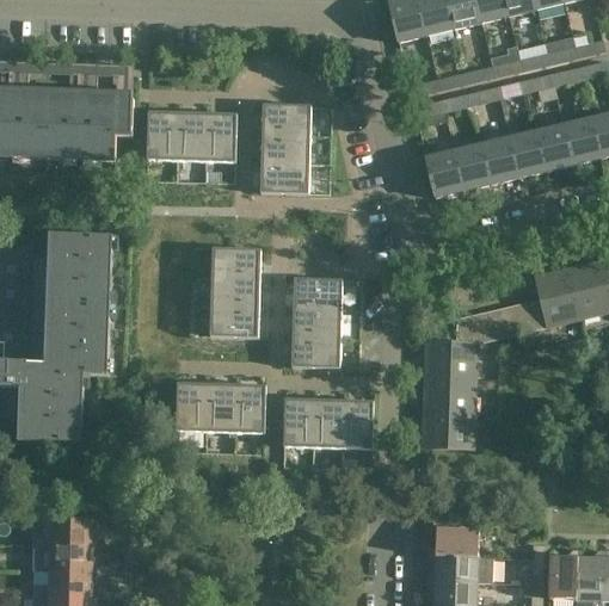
[(426,35),(418,0),(397,0),(387,2),(397,42),(426,35)]
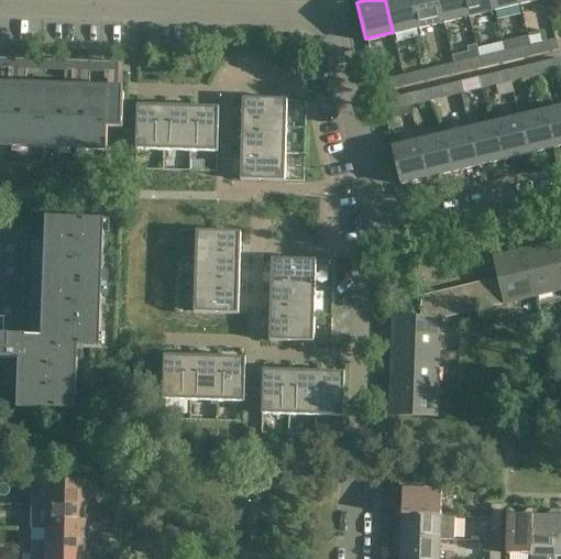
[(385,0),(393,32),(418,26),(411,0),(385,0)]
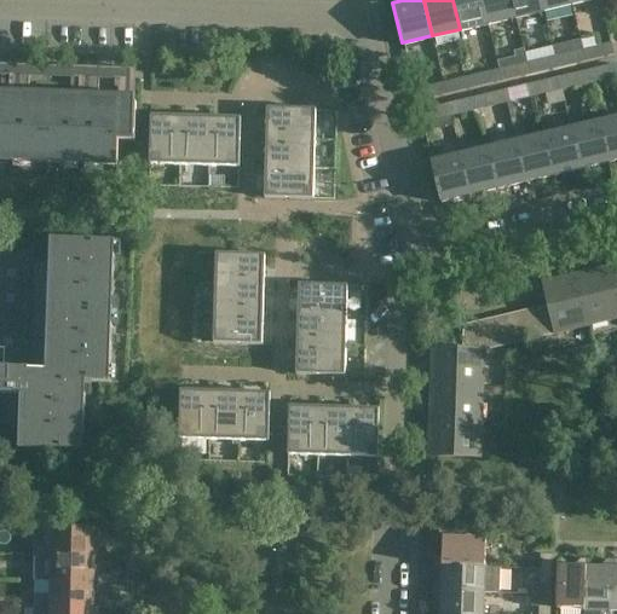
[(488,22),(482,0),(453,0),(460,29),(488,22)]
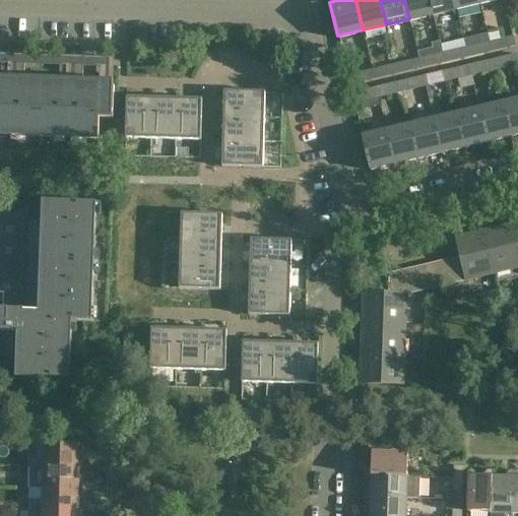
[(433,13),(430,0),(404,0),(409,18),(433,13)]
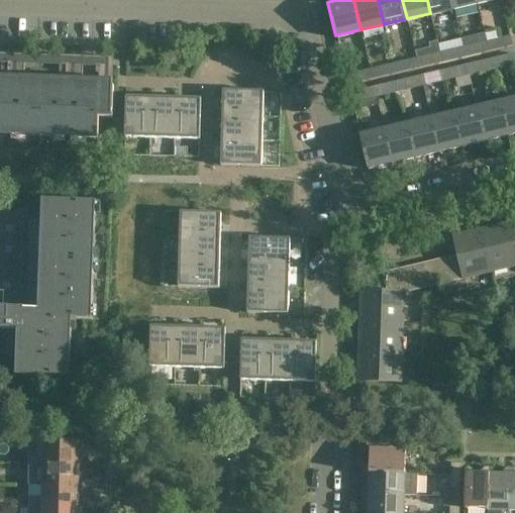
[(453,7),(450,0),(427,0),(430,13),(453,7)]
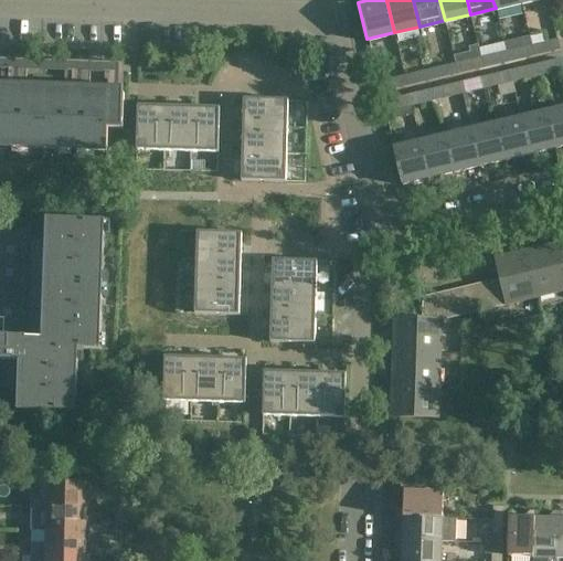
[(531,42),(533,53),(555,48),(553,38),(531,42)]
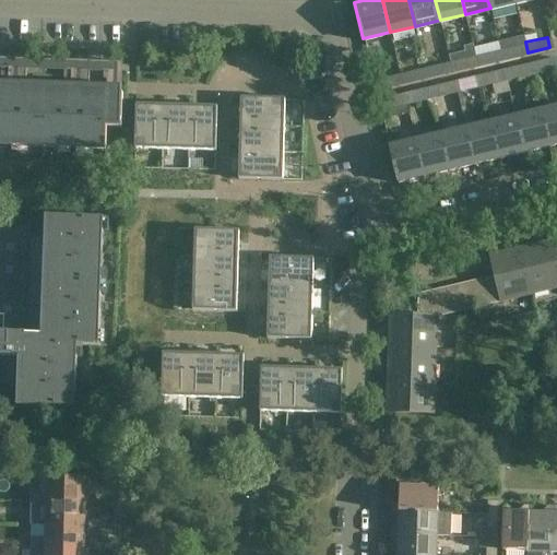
[(478,65),(475,54),(472,40),(463,43),(464,48),(448,52),(450,60),(452,71),(478,65)]
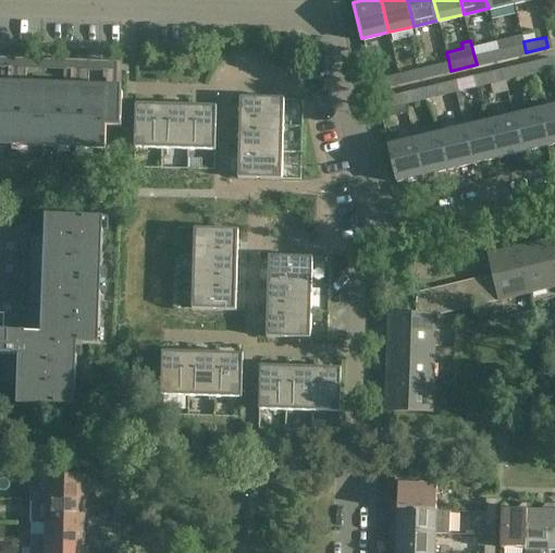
[(523,41),(498,48),(501,59),(526,52),(523,41)]
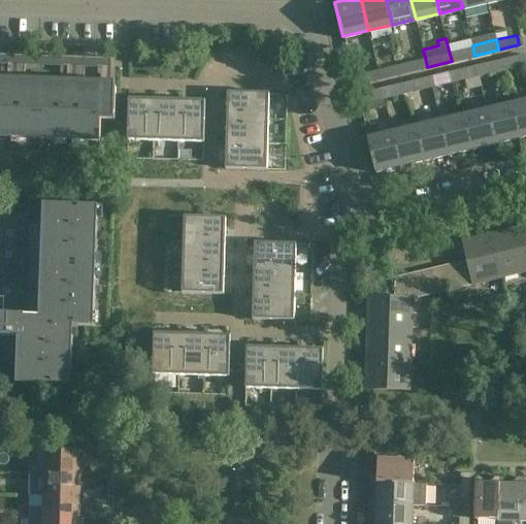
[(474,56),(472,45),(449,51),(452,61),(474,56)]
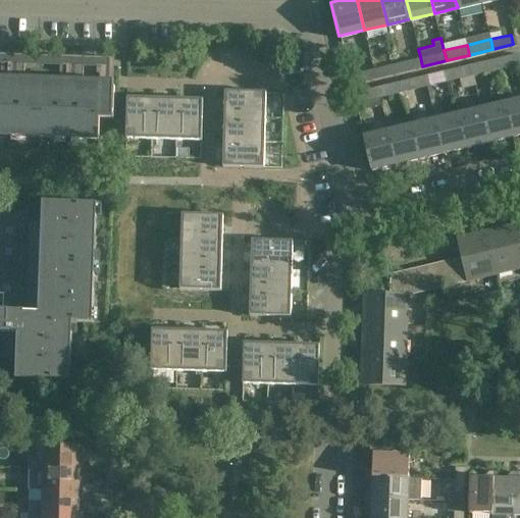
[(23,53),(0,52),(0,74),(22,75),(23,53)]
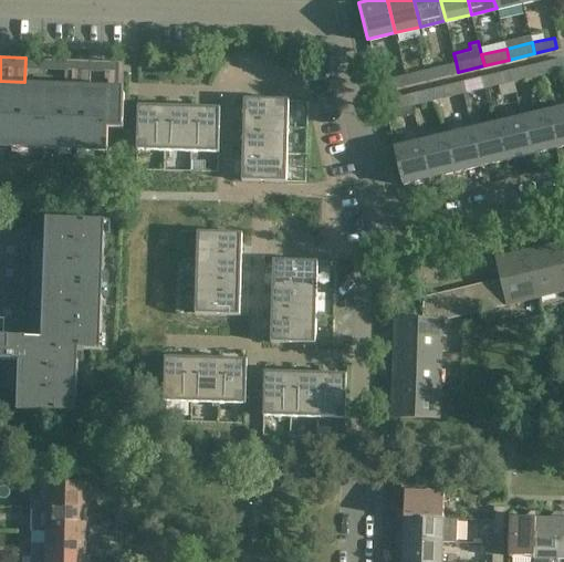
[(536,62),(539,73),(562,68),(559,56),(536,62)]
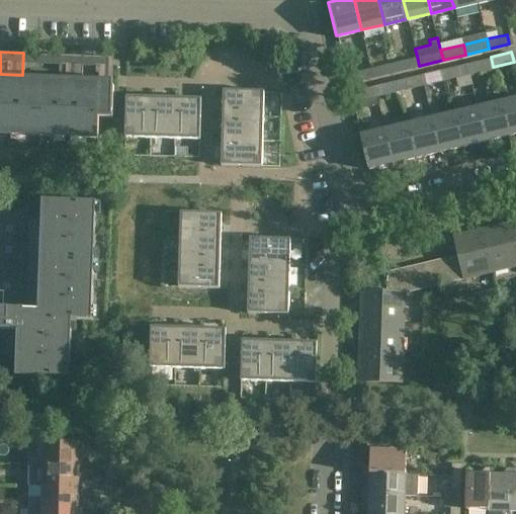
[(82,55),(59,54),(58,76),(81,77),(82,55)]
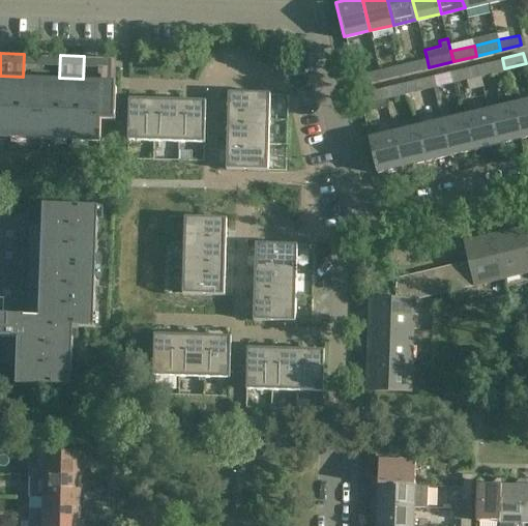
[(429,67),(427,57),(403,63),(406,72),(429,67)]
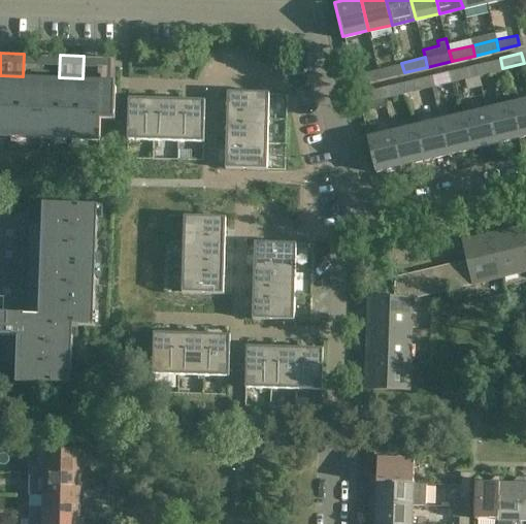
[(502,68),(500,58),(477,64),(479,73),(502,68)]
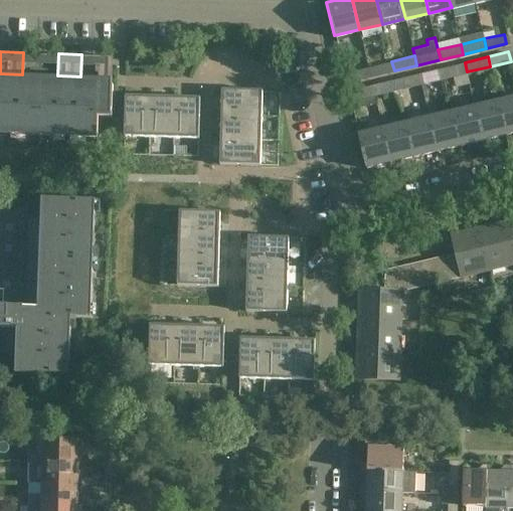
[(391,61),(368,66),(371,76),(394,70),(391,61)]
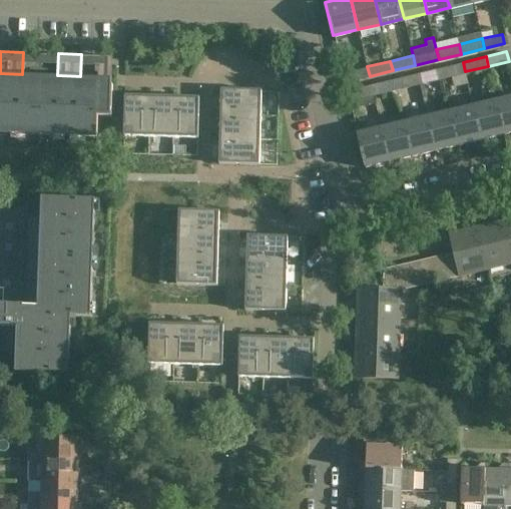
[(465,71),(463,62),(441,67),(443,77),(465,71)]
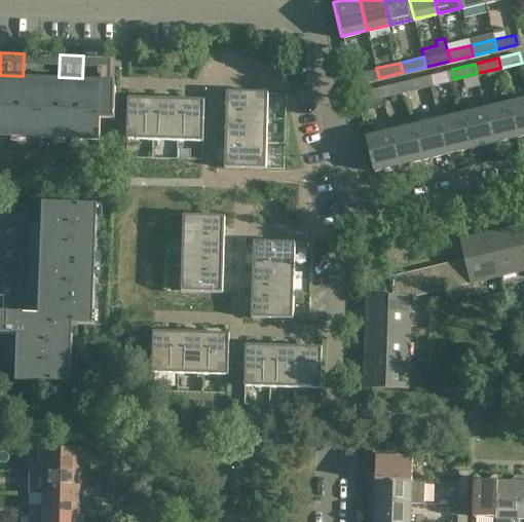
[(379,78),(376,68),(350,74),(352,84),(379,78)]
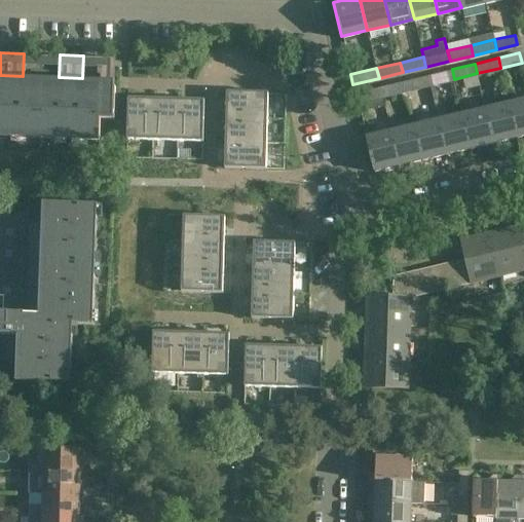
[(452,69),(427,75),(429,84),(454,79),(452,69)]
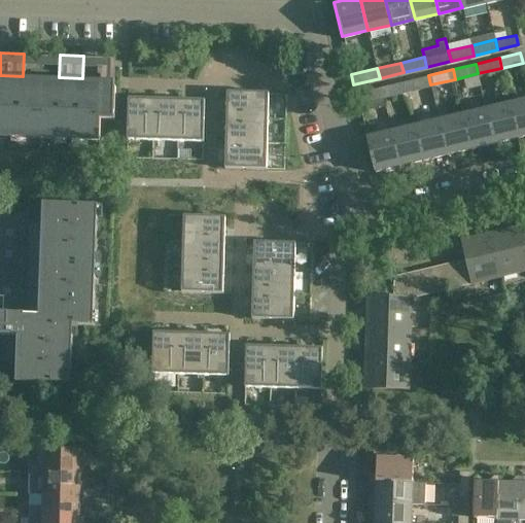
[(428,75),(406,80),(408,91),(430,84),(428,75)]
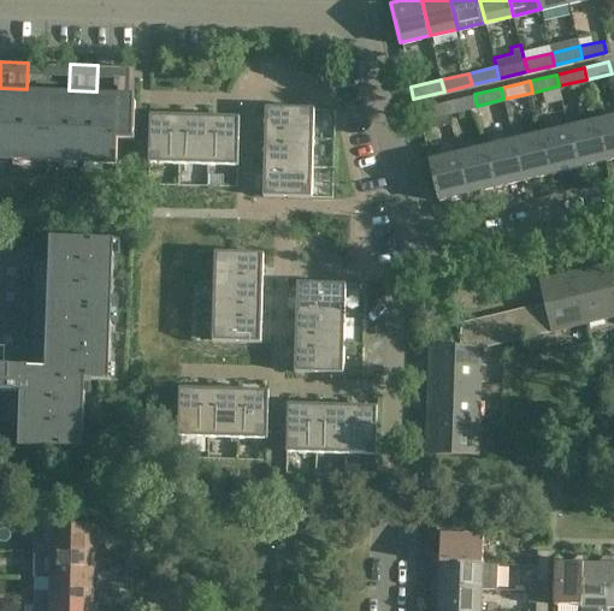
[(118,137),(134,137),(135,100),(134,99),(119,99),(0,94),(0,153),(117,158),(118,137)]
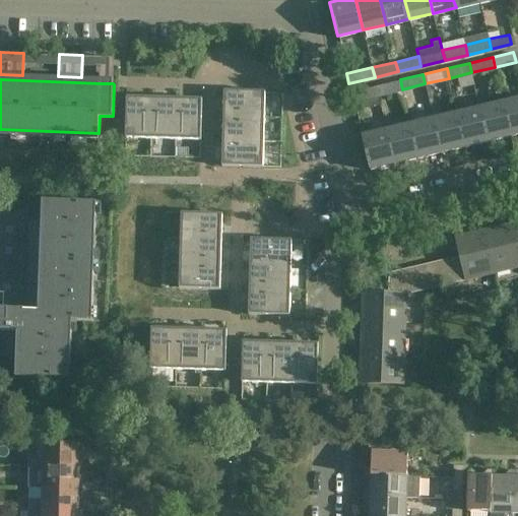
[(402,89),(400,79),(376,85),(379,94),(402,89)]
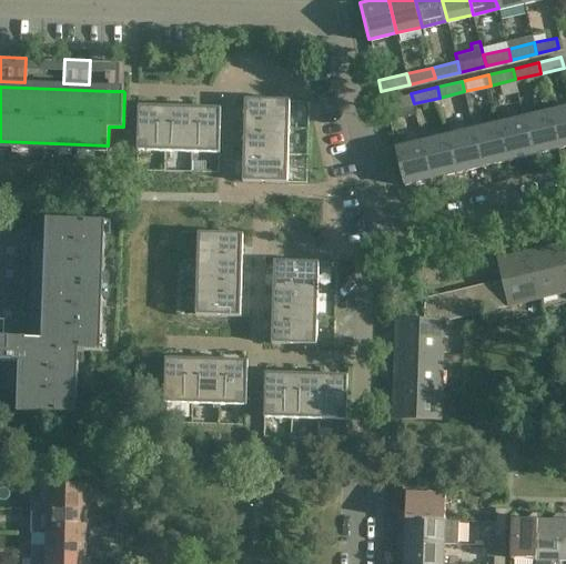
[(414,103),(411,93),(383,100),(385,110),(414,103)]
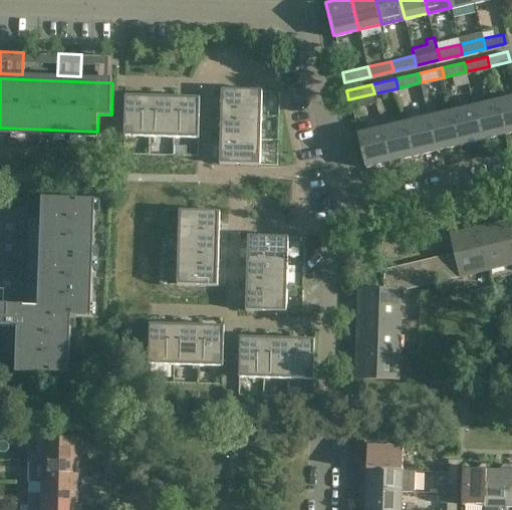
[(261,88),(220,87),(219,112),(260,113),(261,88)]
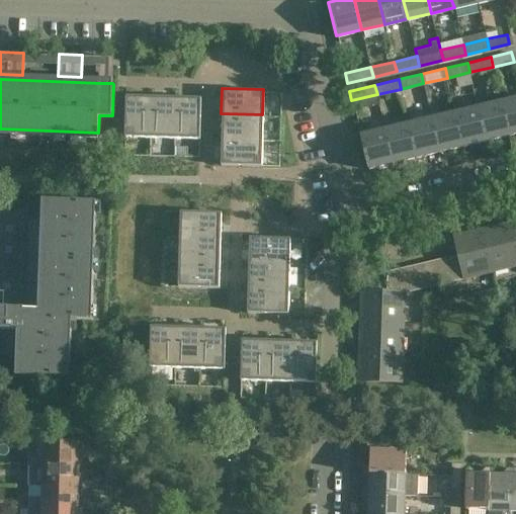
[(150,95),(124,94),(123,135),(149,136),(150,95)]
